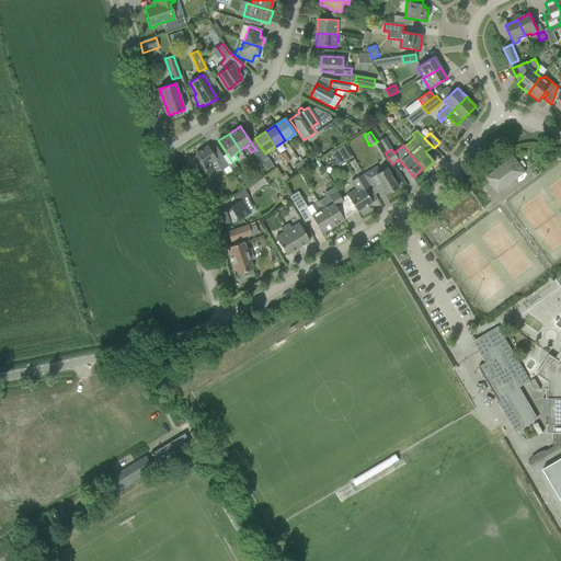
[(194,162),(199,181),(215,175),(210,163),(216,159),(207,146),(196,153),(197,155),(196,156),(195,160),(195,161),(194,162)]
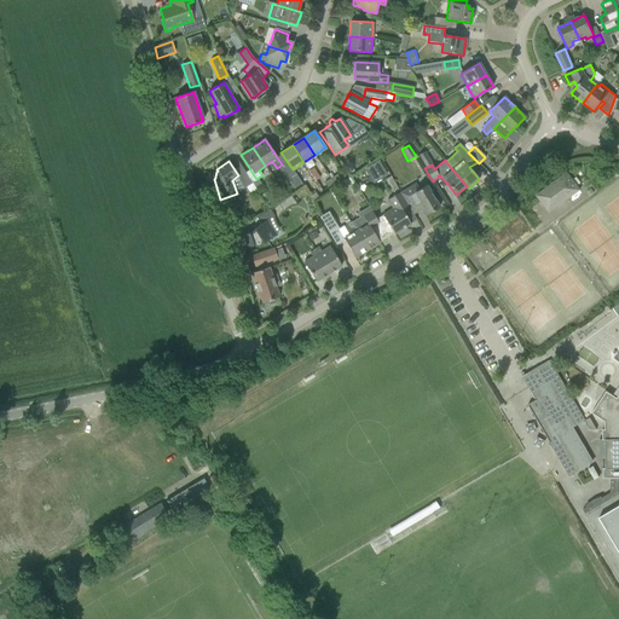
[(379,161),(363,169),(372,184),(387,175),(379,161)]
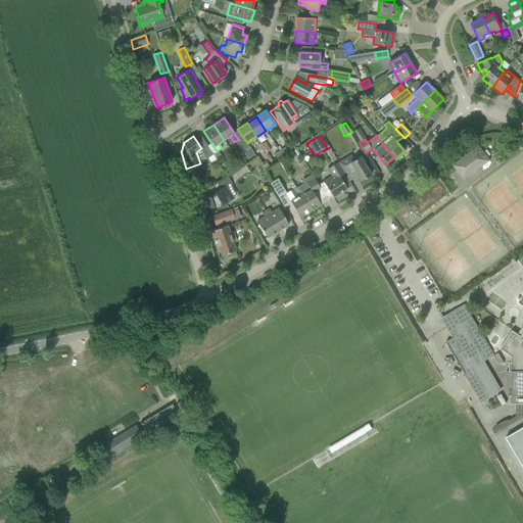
[(244,139),(238,143),(243,151),(249,147),(247,143),(244,139)]
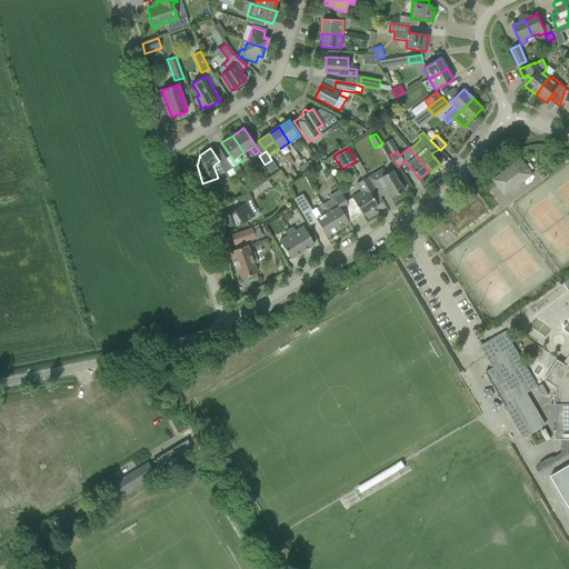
[(492,180),(505,196),(532,175),(521,159),(492,180)]
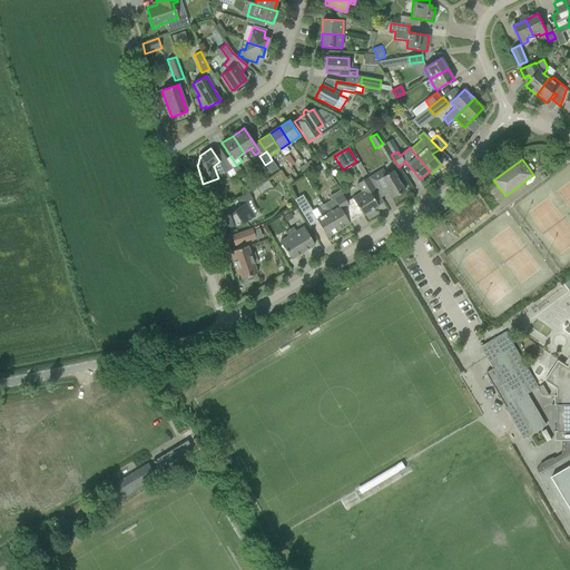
[(220,164),(226,173),(233,169),(226,160),(220,164)]
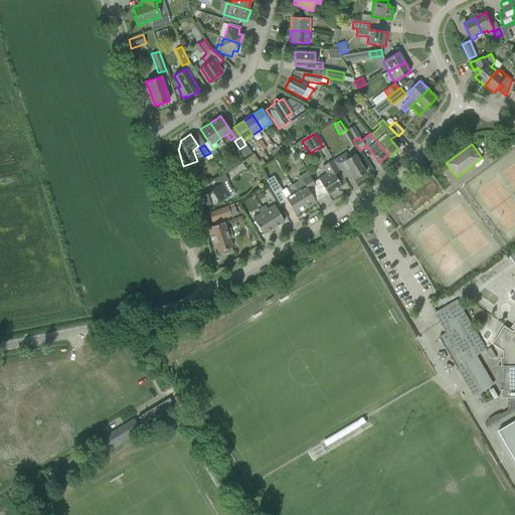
[(331,158),(325,147),(321,150),(327,161),(331,158)]
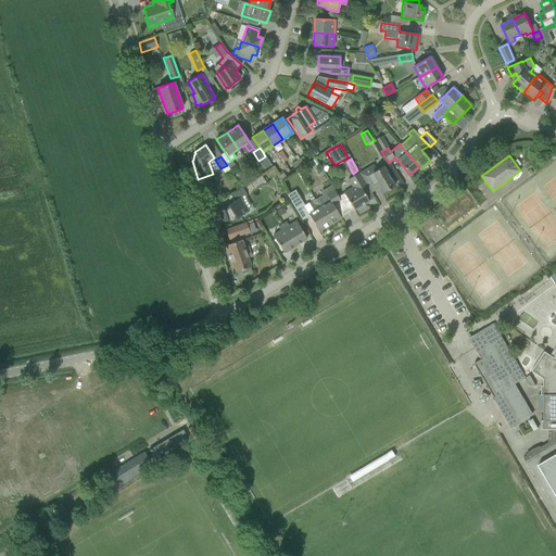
[(395,186),(389,177),(383,166),(382,165),(369,174),(366,168),(359,173),(369,189),(368,190),(369,191),(370,191),(371,192),(378,188),(381,194),(395,186)]
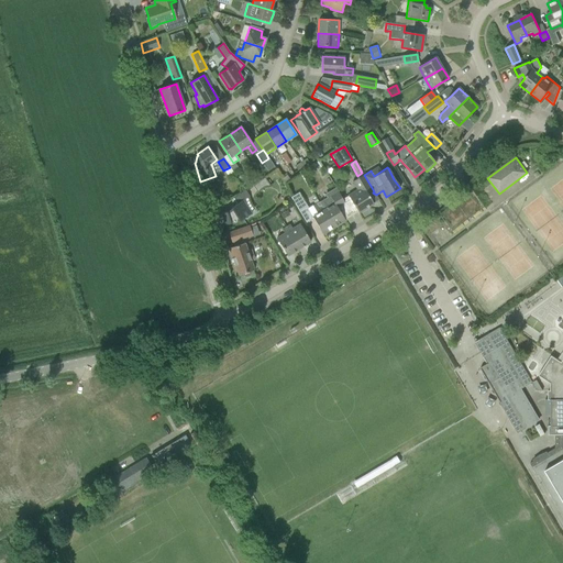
[(374,191),(364,175),(352,181),(357,190),(355,191),(356,194),(350,198),(359,213),(374,205),(368,195),(373,192),(374,191)]
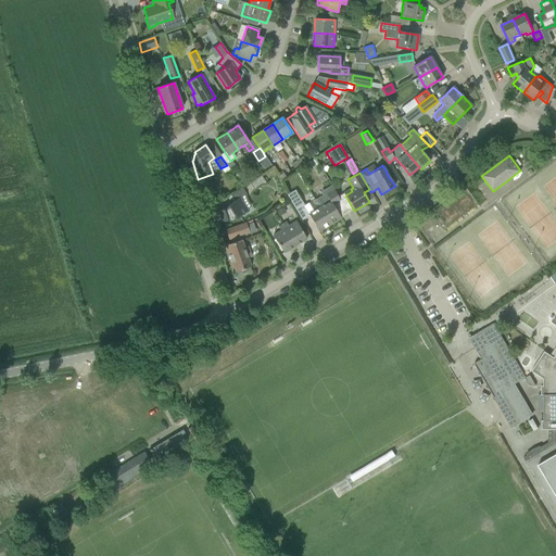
[(250,182),(254,190),(255,188),(256,187),(260,185),(262,184),(264,184),(267,184),(262,176),(250,182)]
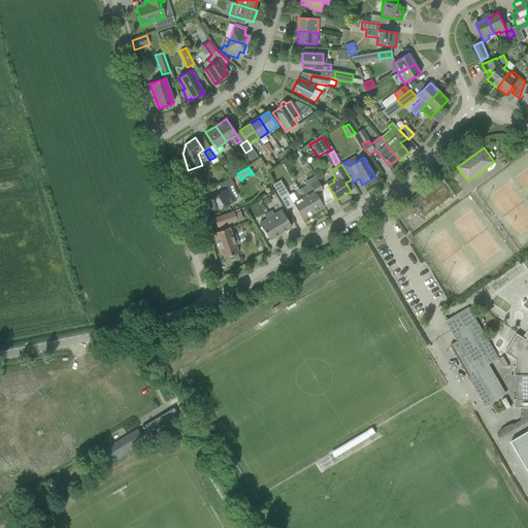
[(272,186),(278,197),(287,192),(279,180),(272,186)]
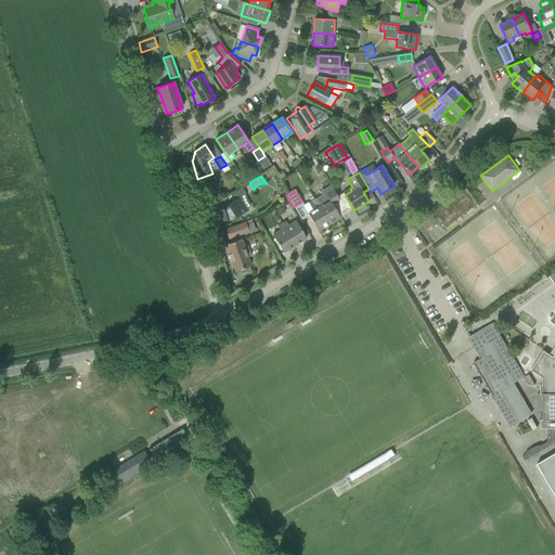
[(324,205),(319,208),(330,224),(340,218),(333,205),(340,201),(333,190),(325,194),(327,198),(323,202),(324,205)]
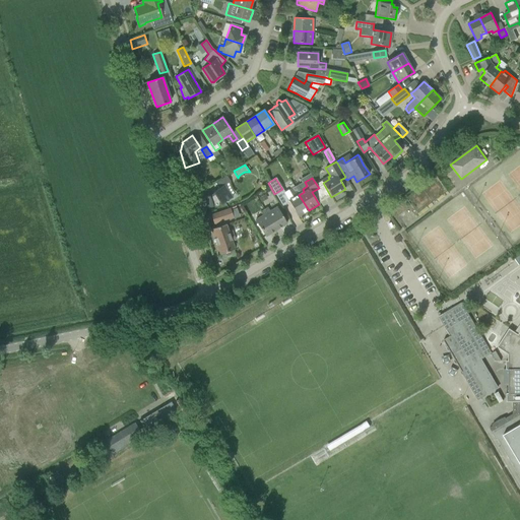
[(209,196),(200,199),(204,209),(213,206),(212,205),(213,205),(215,206),(216,206),(218,205),(218,203),(219,203),(221,205),(233,197),(231,195),(235,193),(233,189),(232,187),(230,181),(212,192),(213,194),(209,196)]
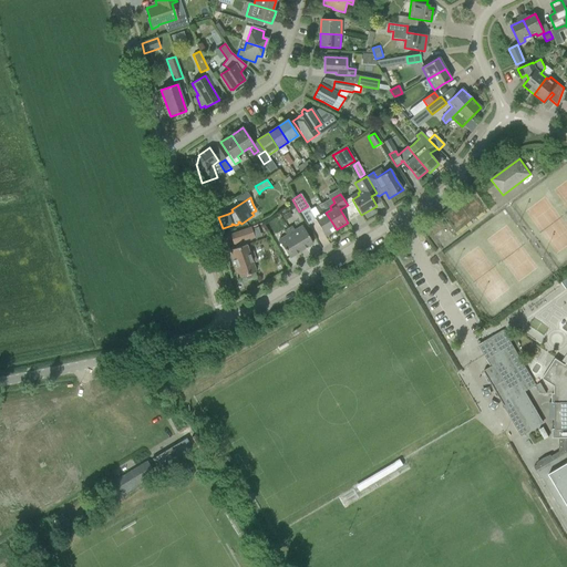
[(337,229),(326,213),(319,216),(315,207),(309,210),(325,236),(337,229)]
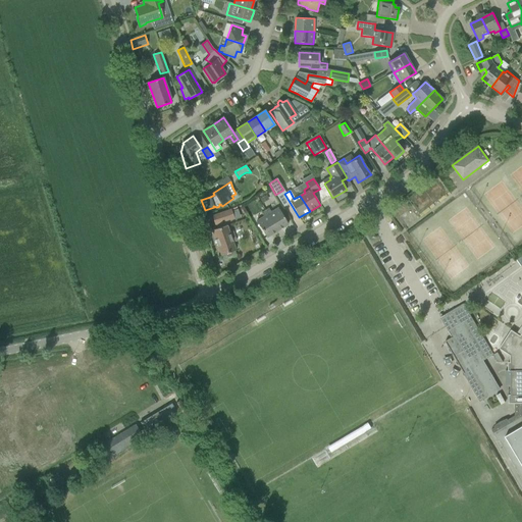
[(268,208),(265,210),(277,230),(288,224),(278,208),(271,212),(268,208)]
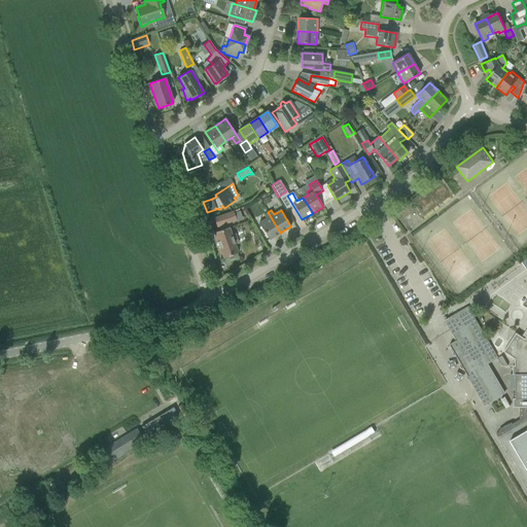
[(214,233),(222,257),(238,252),(235,244),(238,243),(235,235),(232,236),(229,227),(226,229),(225,224),(236,220),(233,211),(213,218),(216,227),(218,226),(219,231),(214,233)]
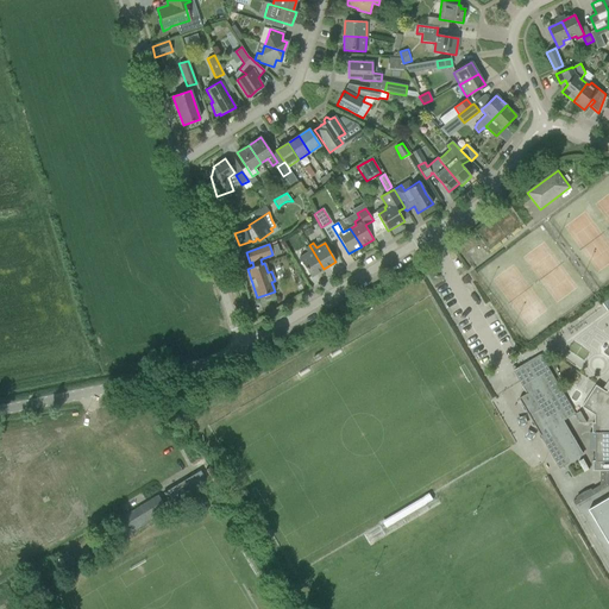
[(324,269),(309,245),(305,249),(307,253),(299,258),(311,277),(324,269)]
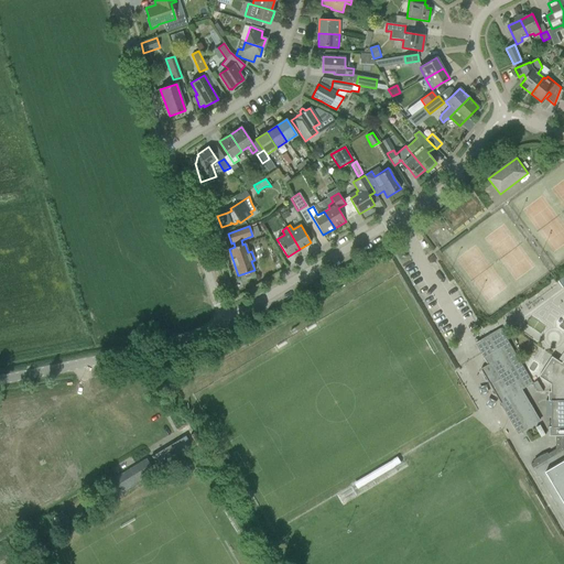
[(540,421),(521,390),(533,383),(501,328),(476,344),(483,354),(484,354),(486,356),(485,357),(489,365),(480,369),(490,386),(519,433),(540,421)]
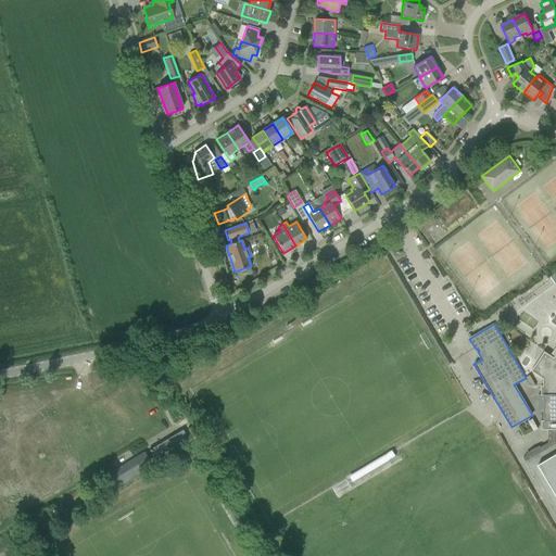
[(527,456),(523,458),(526,462),(525,462),(530,470),(531,469),(555,510),(555,354),(554,357),(551,355),(544,352),(531,371),(541,379),(543,379),(543,386),(541,386),(541,395),(543,395),(543,408),(544,420),(542,420),(542,430),(554,430),(554,439),(540,447),(540,446),(532,450),(527,454),(527,456)]
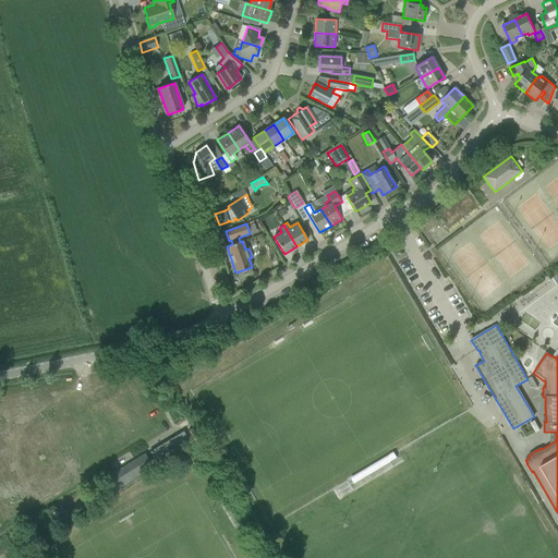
[(528,379),(533,388),(537,388),(531,377),(528,379)]
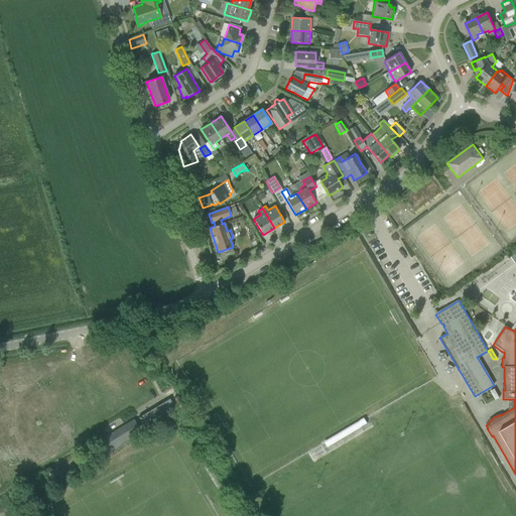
[(162,403),(138,418),(144,428),(173,411),(176,409),(169,399),(162,403)]
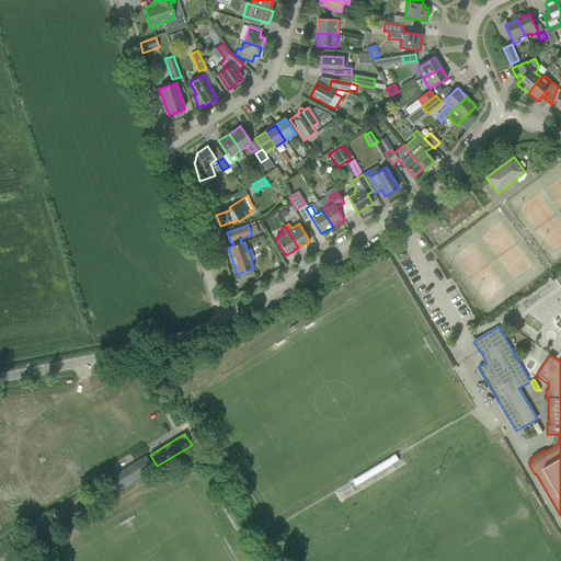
[(124,485),(151,469),(152,469),(146,458),(107,481),(109,481),(115,492),(115,491),(124,485)]
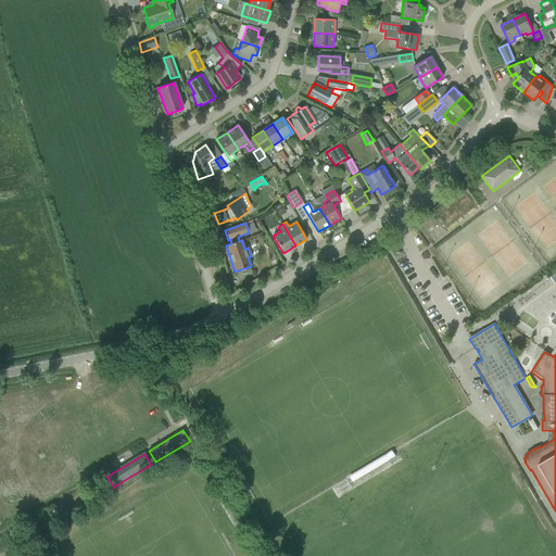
[(68,515),(61,504),(57,507),(63,518),(68,515)]
